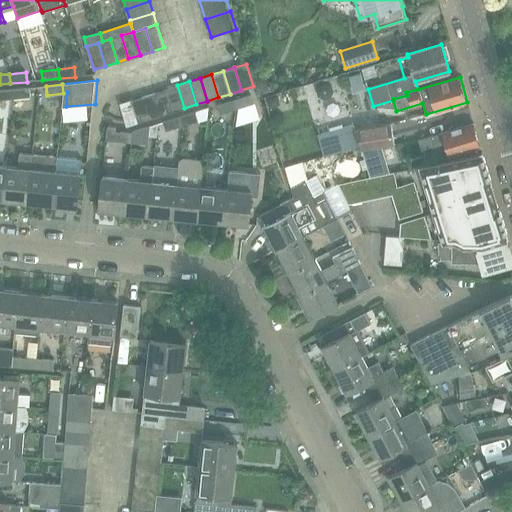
[(177,85),(165,88),(172,111),(184,108),(177,85)]
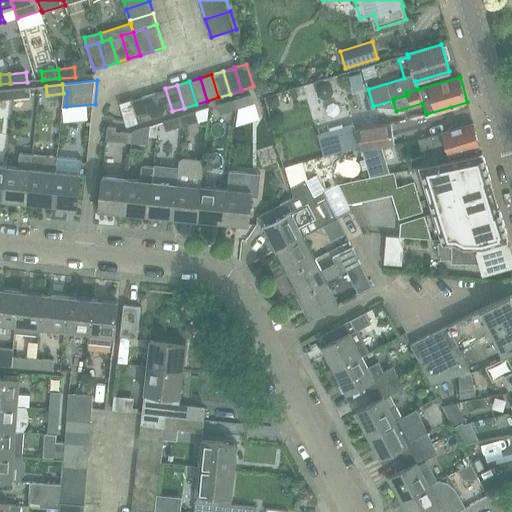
[(29,88),(12,89),(13,99),(30,97),(29,88)]
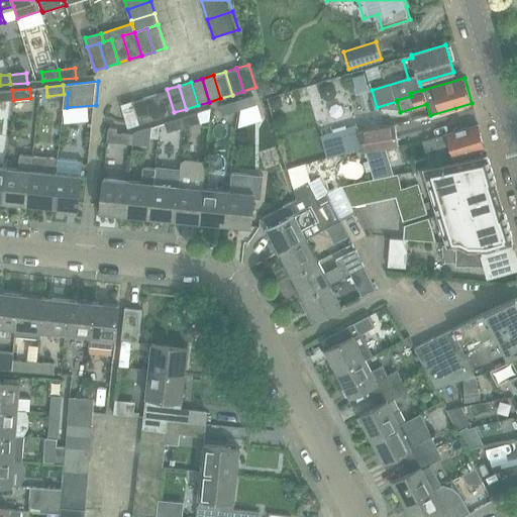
[(167,89),(156,93),(163,115),(174,112),(167,89)]
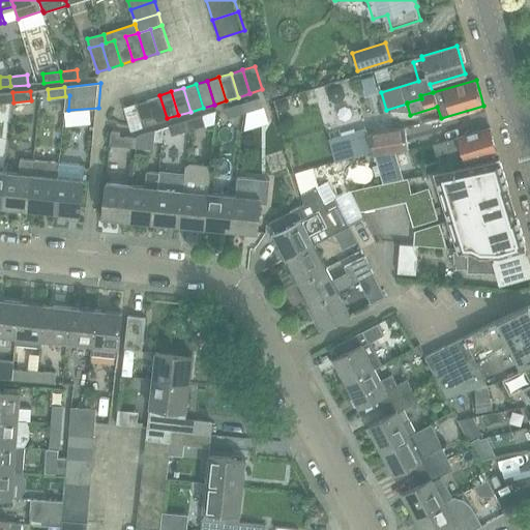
[(0,104),(13,102),(12,92),(0,93),(0,104)]
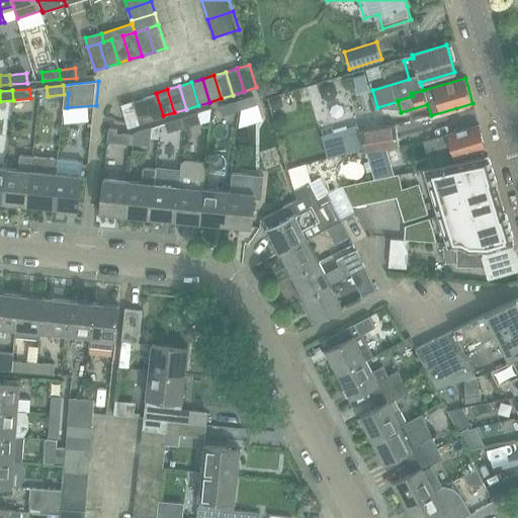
[(156,93),(145,96),(152,119),(163,115),(156,93)]
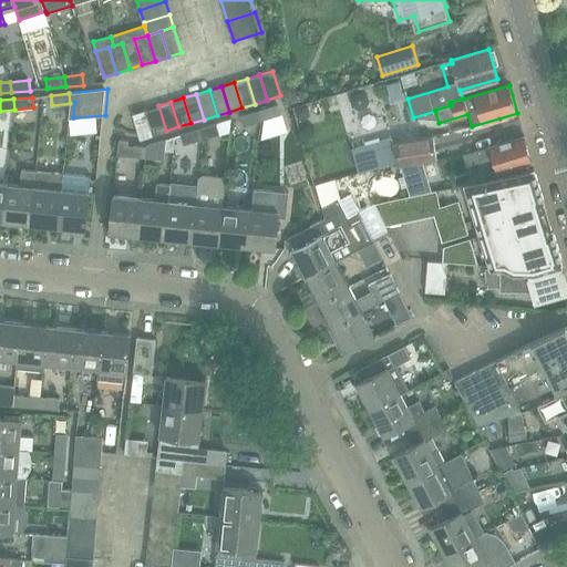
[(158,105),(145,110),(153,135),(166,131),(158,105)]
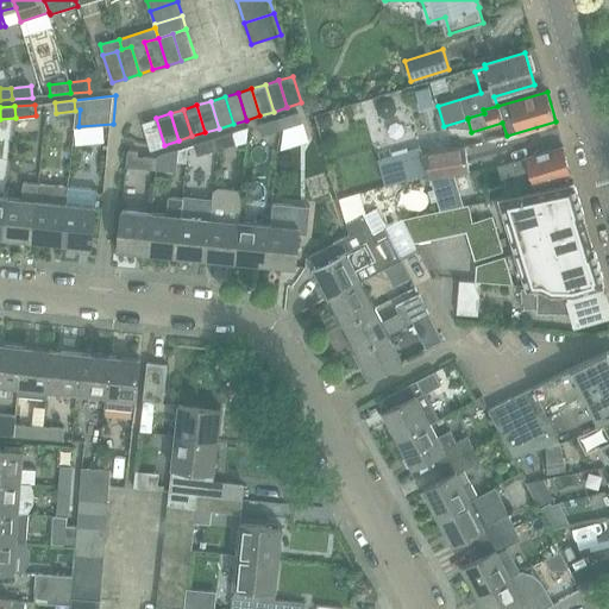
[(277,119),(281,129),(283,129),(289,149),(307,143),(299,113),(277,119)]
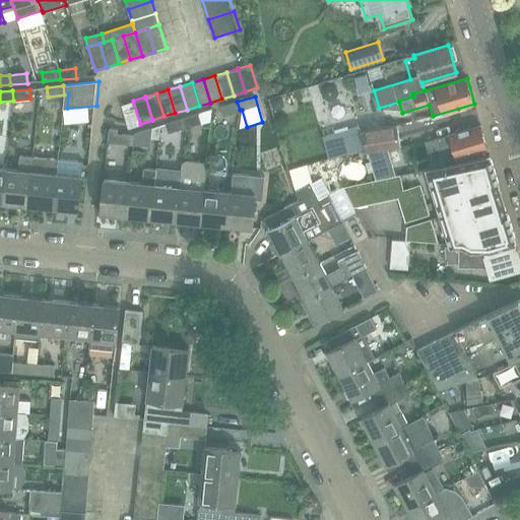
[(140,124),(133,101),(122,104),(129,127),(140,124)]
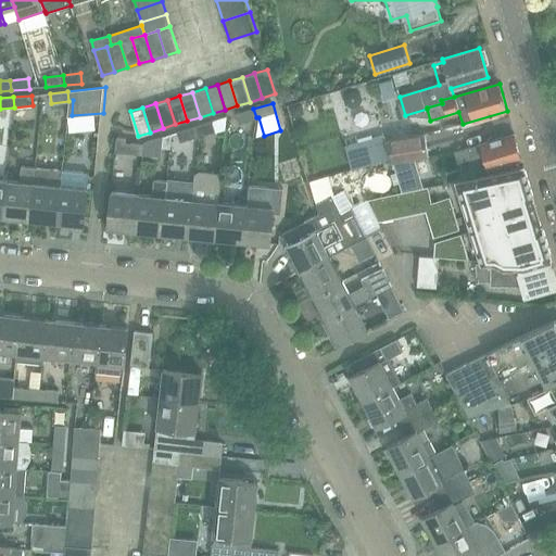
[(240,123),(256,117),(253,109),(237,114),(240,123)]
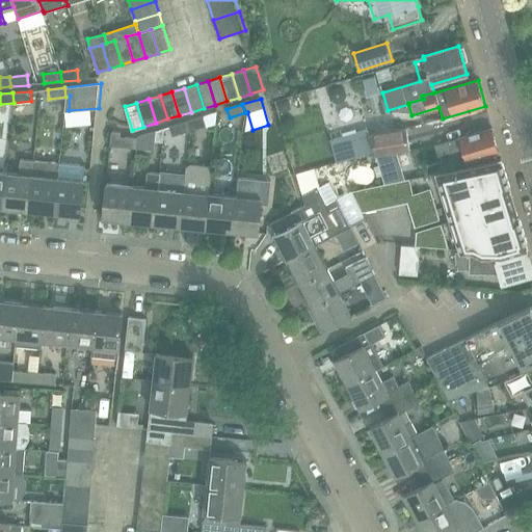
[(202,116),(185,122),(187,131),(205,126),(202,116)]
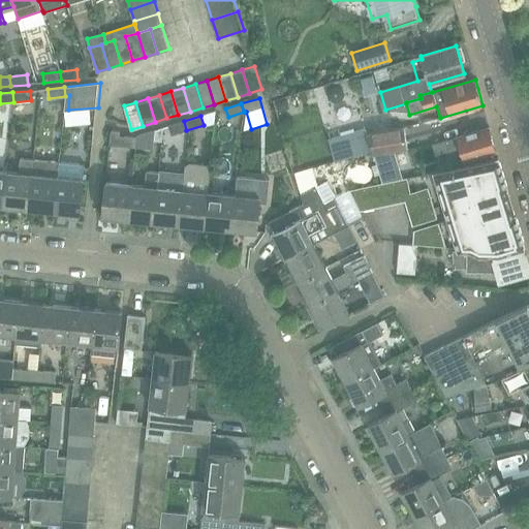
[(186,130),(184,121),(168,125),(170,134),(186,130)]
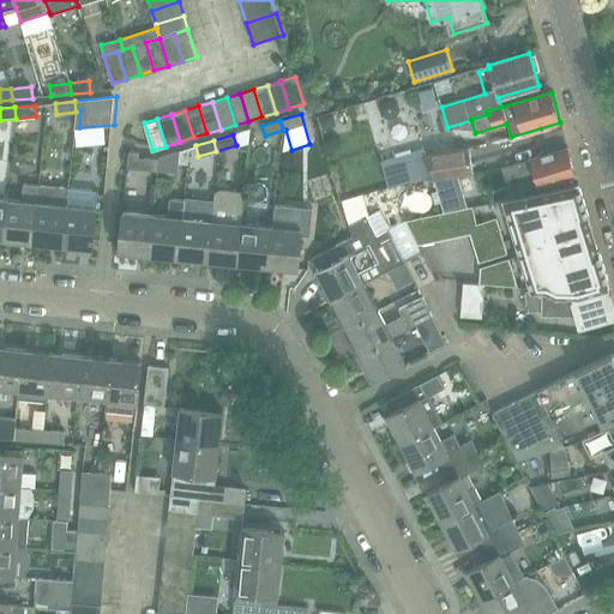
[(468,148),(426,155),(431,173),(433,179),(474,173),(468,148)]
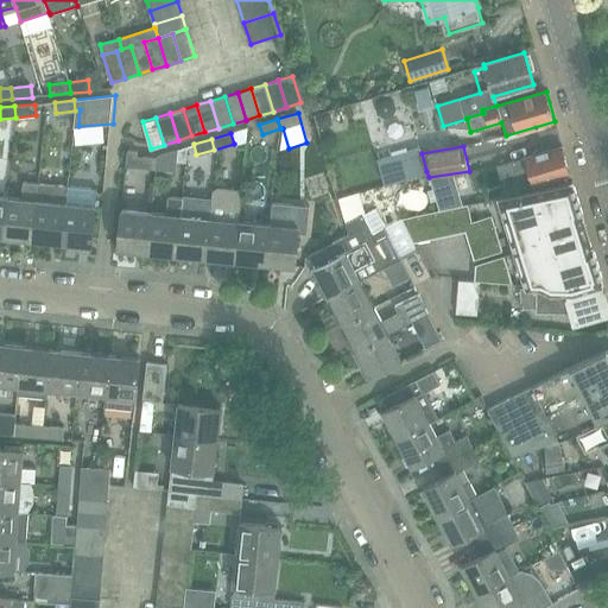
[(157,156),(156,168),(175,170),(176,162),(187,163),(189,147),(177,150),(178,147),(157,156)]
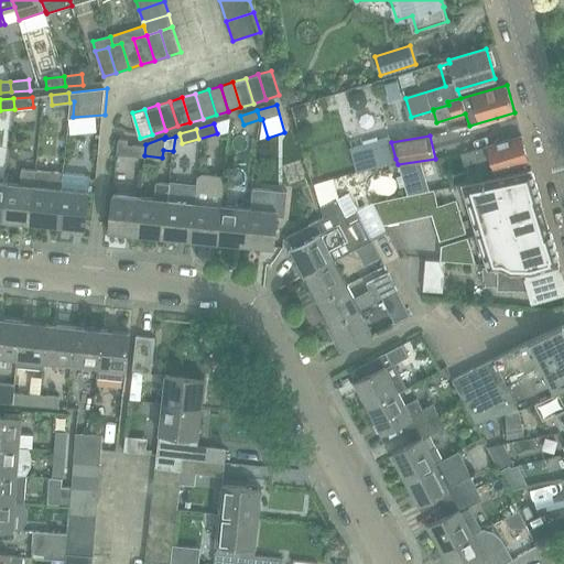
[(529,162),(521,137),(462,154),(465,165),(490,158),(495,172),(529,162)]
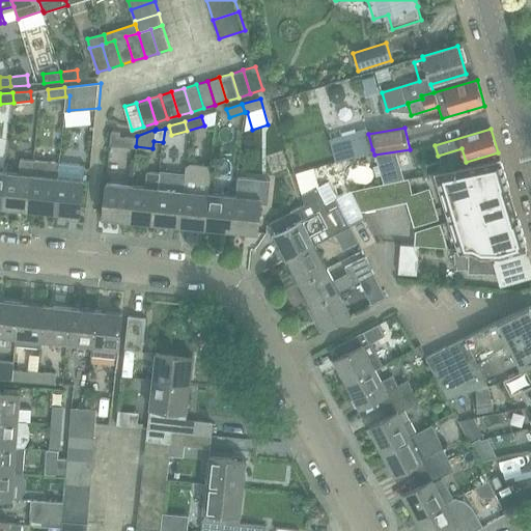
[(109,143),(136,146),(137,137),(120,136),(120,131),(111,130),(109,143)]
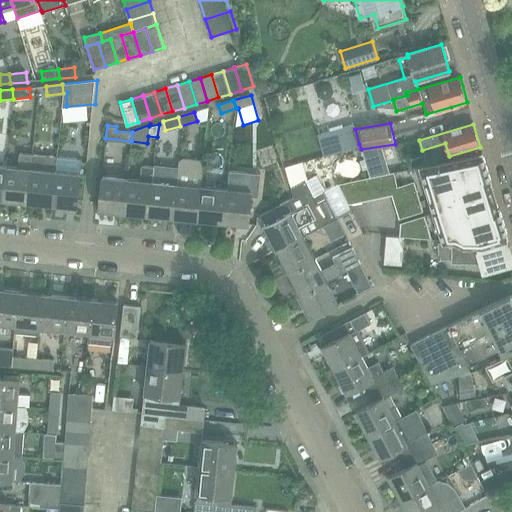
[(359,144),(355,129),(354,125),(320,135),(325,153),(335,150),(359,144)]
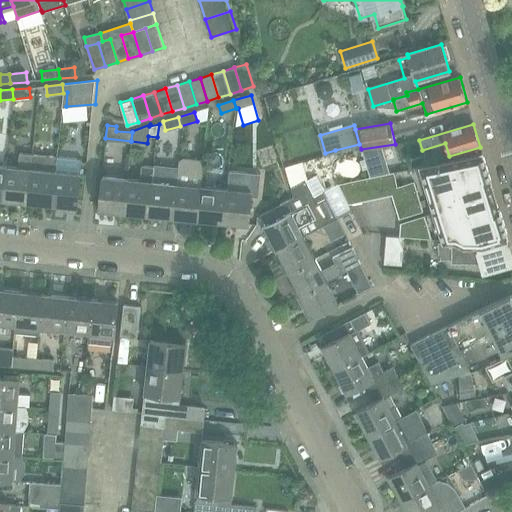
[(2,200),(26,203),(31,154),(19,153),(17,168),(6,167),(2,200)]
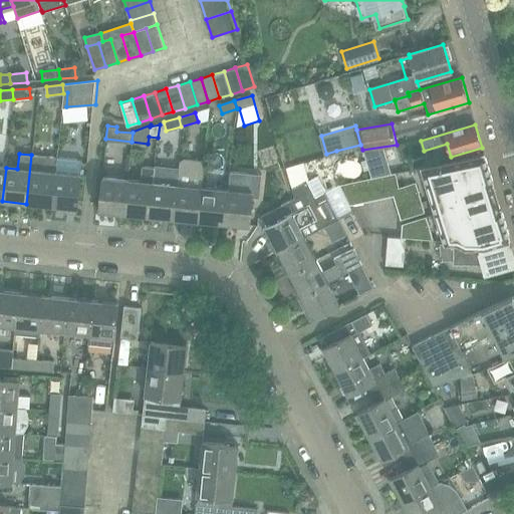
[(327,154),(319,157),(326,183),(344,179),(339,163),(330,165),(327,154)]
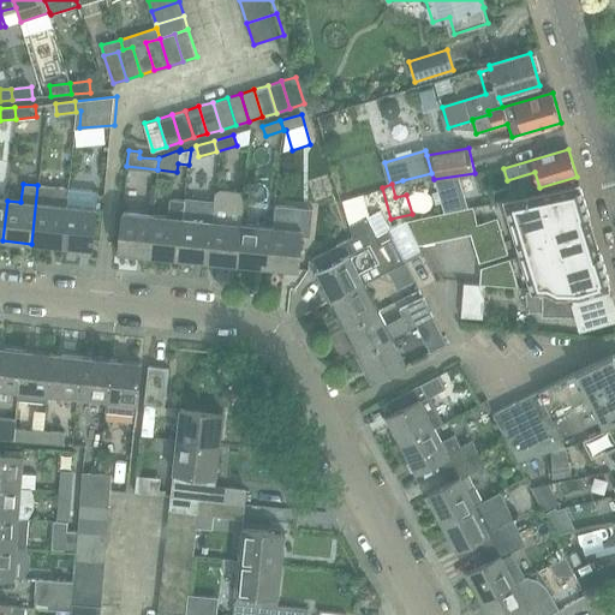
[(532,275),(537,292),(547,292),(556,297),(581,298),(610,290),(609,285),(610,284),(599,250),(598,250),(596,243),(597,243),(596,240),(592,228),(591,226),(589,220),(590,219),(579,184),(509,199),(515,220),(517,219),(517,218),(523,216),(529,238),(524,240),(523,237),(521,238),(526,256),(529,255),(527,252),(532,250),(541,276),(535,278),(535,275),(532,275)]
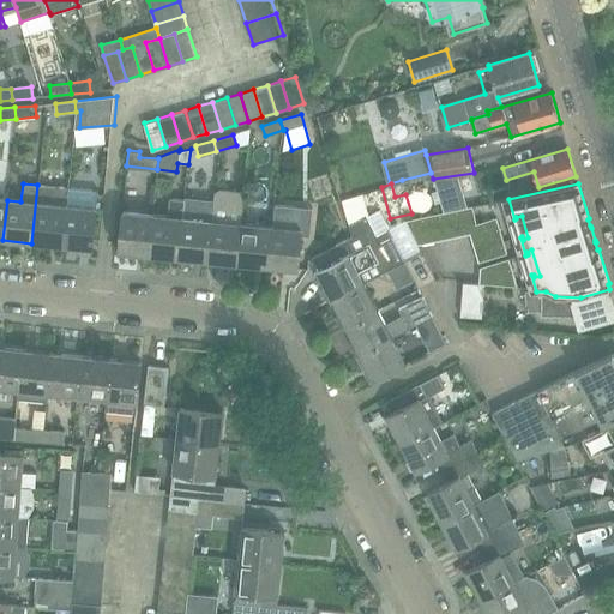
[(31,244),(61,246),(67,188),(37,185),(31,244)]
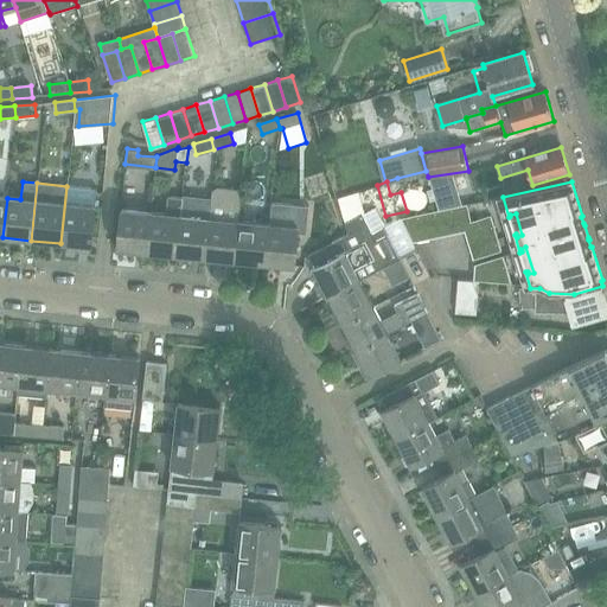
[(66,186),(61,243),(91,247),(97,190),(66,186)]
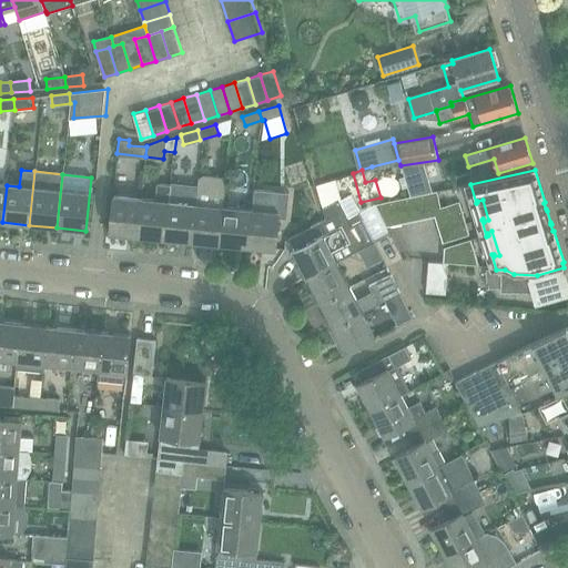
[(199,182),(196,203),(195,203),(191,242),(220,245),(224,205),(226,180),(203,178),(199,182)]
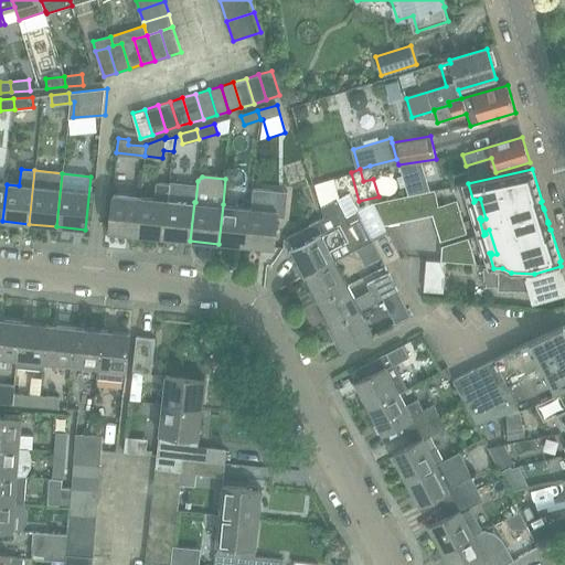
[(136,235),(163,237),(167,199),(169,184),(156,183),(153,198),(140,196),(136,235)]
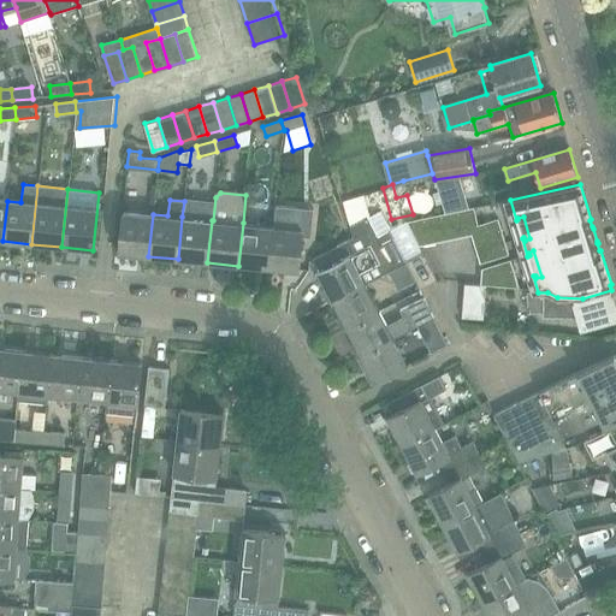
[(271,226),(266,268),(298,272),(302,237),(311,237),(313,209),(276,206),(273,226),(271,226)]
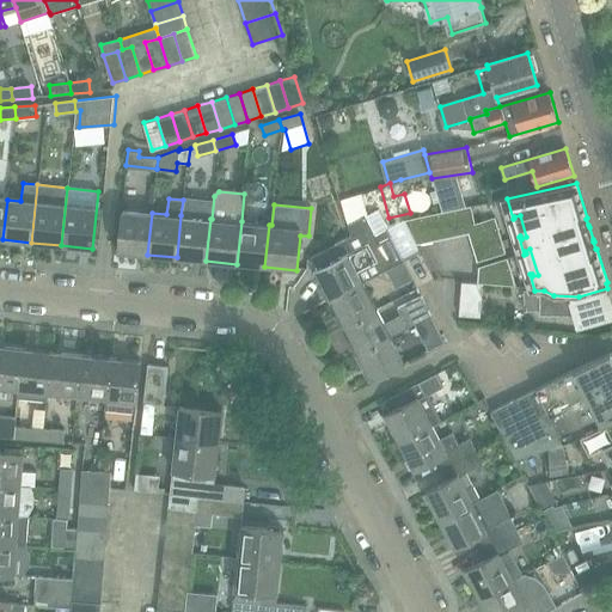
[(416,244),(417,244),(469,234),(477,262),(506,254),(495,218),(475,224),(471,207),(442,213),(404,220),(416,244)]
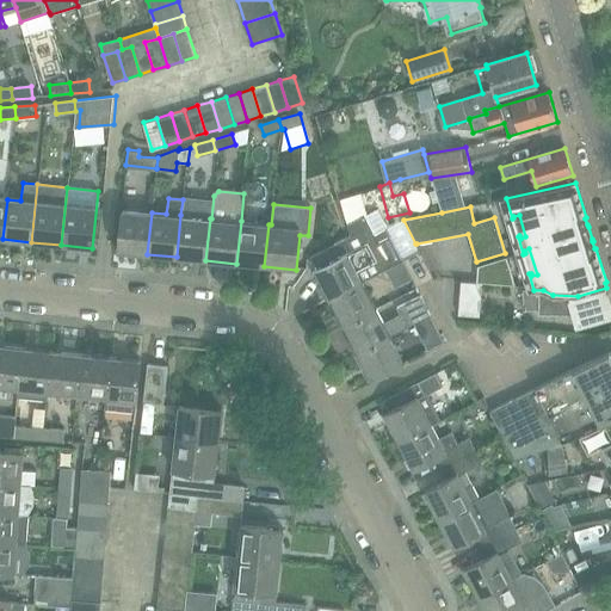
[(118,251),(147,254),(152,213),(123,209),(118,251)]
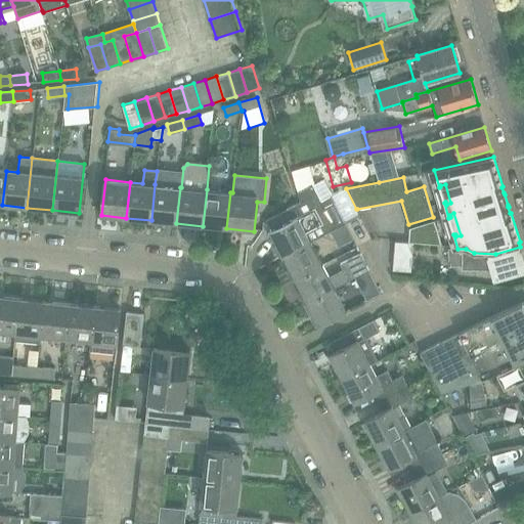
[(180,187),(155,184),(151,220),(176,223),(180,187)]
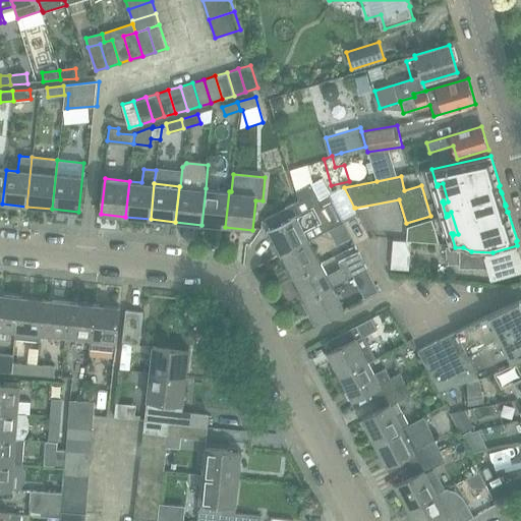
[(269,231),(281,253),(309,239),(309,240),(335,226),(343,222),(333,203),(322,208),(310,184),(295,192),(298,201),(264,220),(270,231),(269,231)]
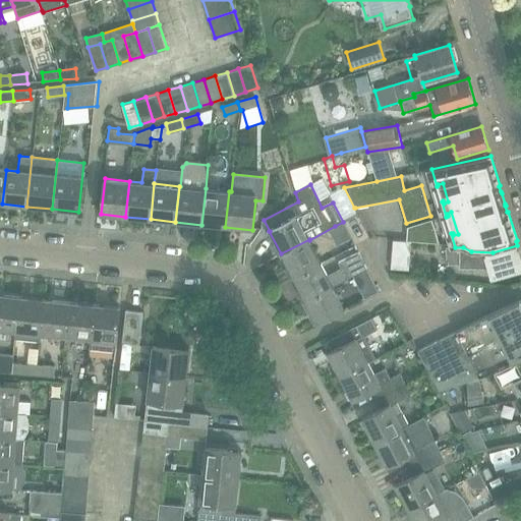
[(229,191),(206,188),(201,225),(225,227),(229,191)]
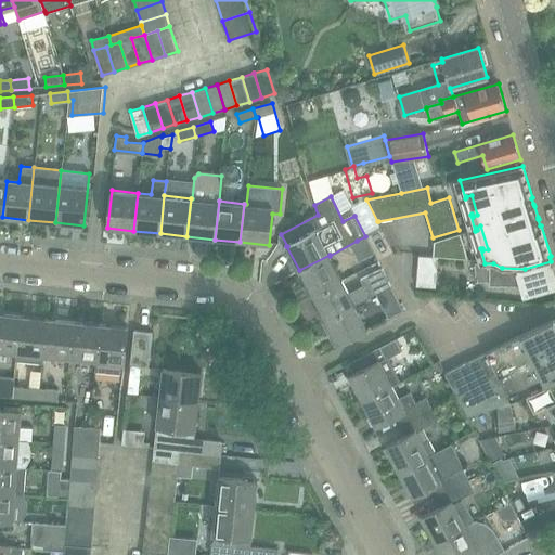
[(433,257),(438,257),(467,259),(460,234),(434,242),(433,257)]
